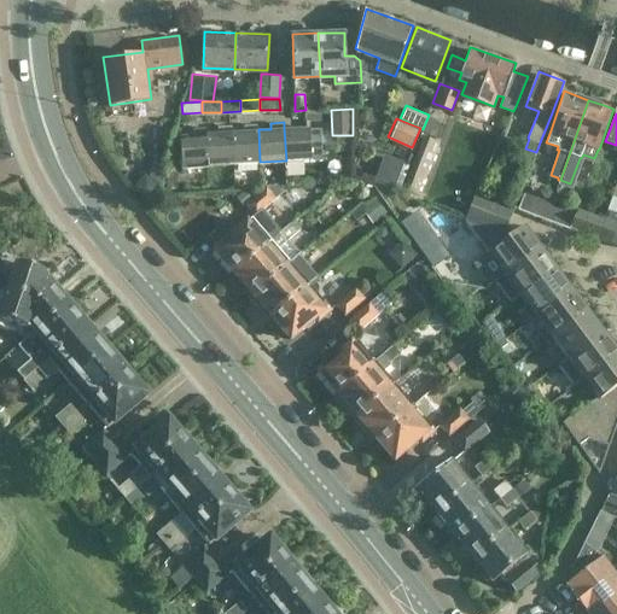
[(260,162),(258,129),(257,129),(257,123),(244,124),(244,130),(233,132),(234,164),(260,162)]
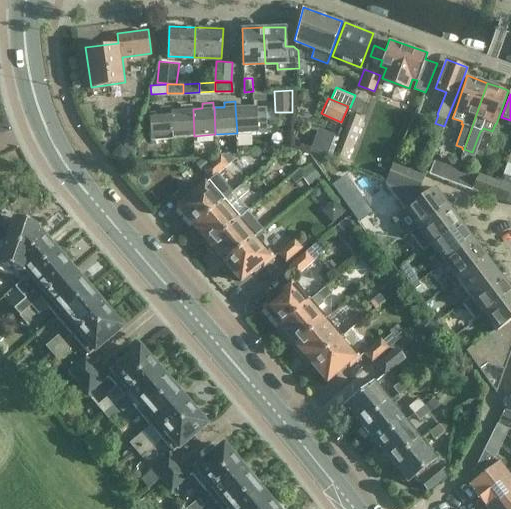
[(173,137),(194,136),(193,109),(192,103),(182,103),(182,109),(172,110),(171,110),(173,137)]
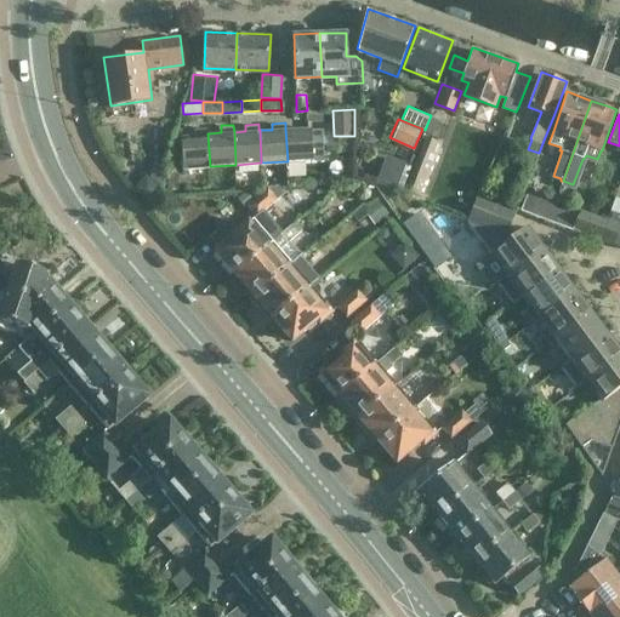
[(194,133),(181,133),(183,167),(210,166),(208,133),(209,133),(208,126),(194,127),(194,133)]
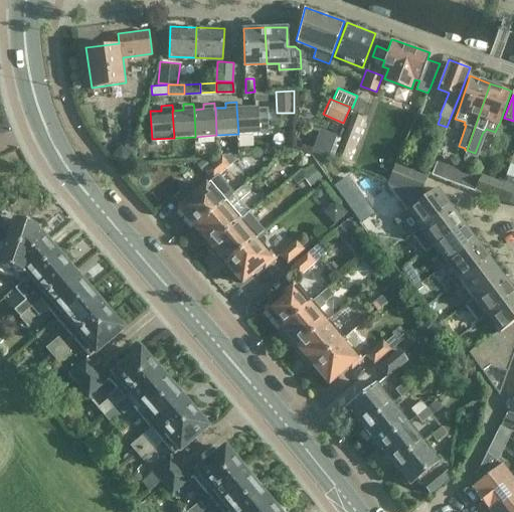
[(236,107),(238,134),(270,132),(268,106),(259,107),(259,106),(236,107)]
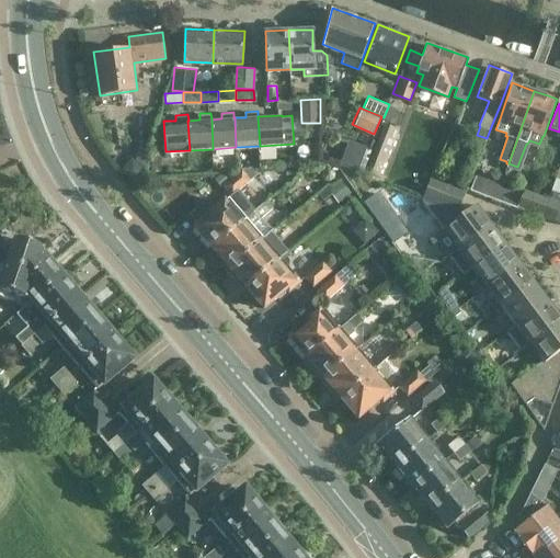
[(380,177),(399,127),(386,123),(367,172),(380,177)]
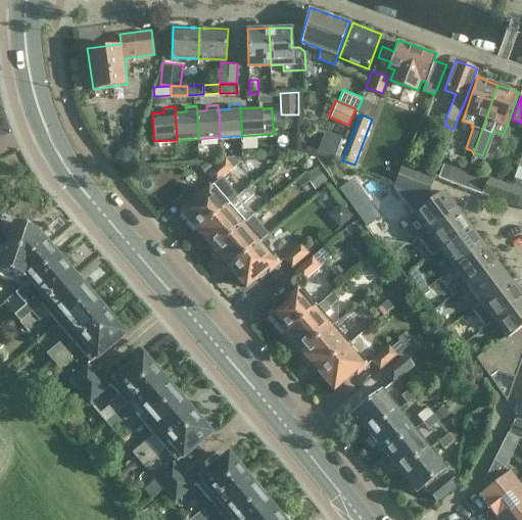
[(318,151),(334,157),(342,136),(325,130),(318,151)]
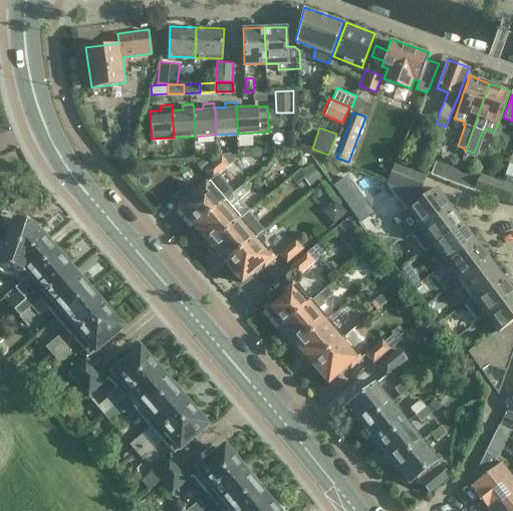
[(194,225),(226,198),(219,189),(227,182),(219,173),(235,159),(230,154),(223,153),(205,169),(213,178),(208,182),(179,207),(194,225)]
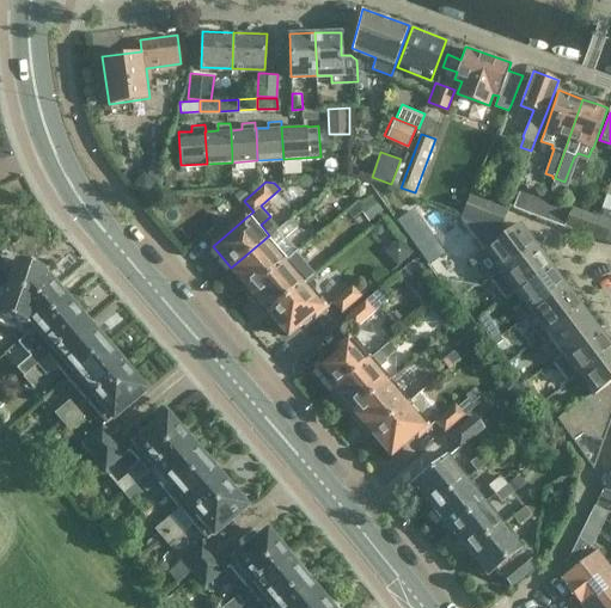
[(512,203),(541,214),(547,200),(518,189),(512,203)]
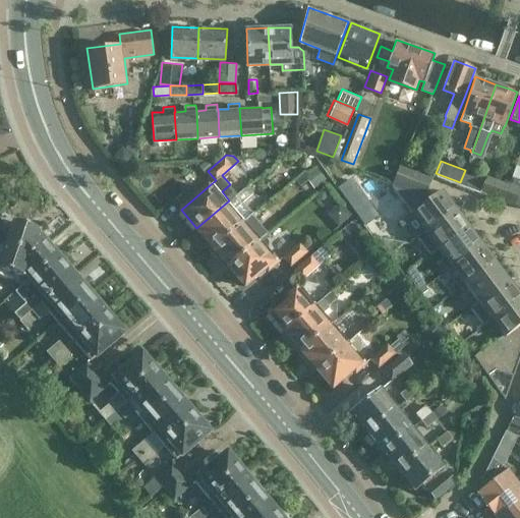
[(424,195),(431,176),(399,163),(393,183),(424,195)]
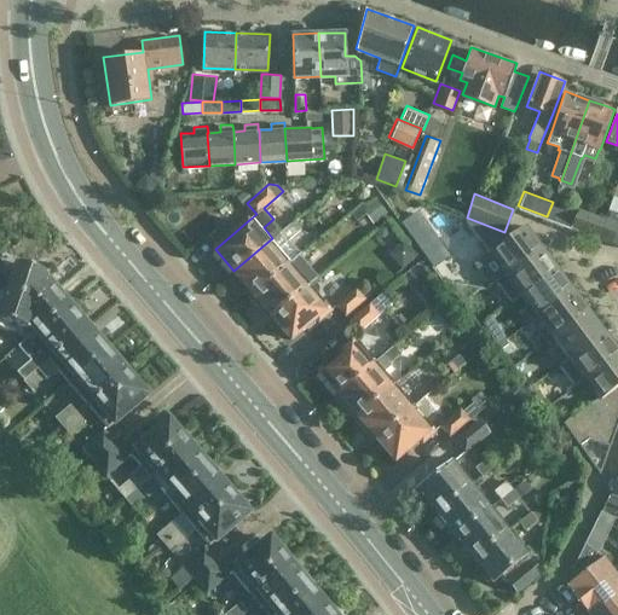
[(363,208),(374,222),(388,212),(377,197),(363,208)]
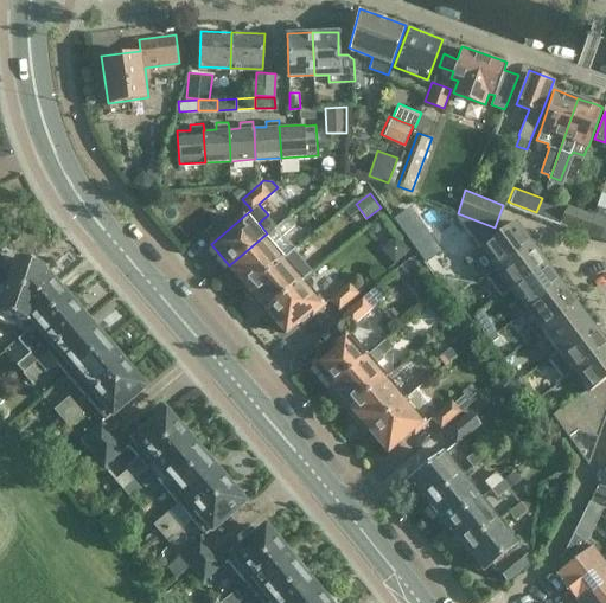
[(561,222),(566,207),(542,198),(536,212),(561,222)]
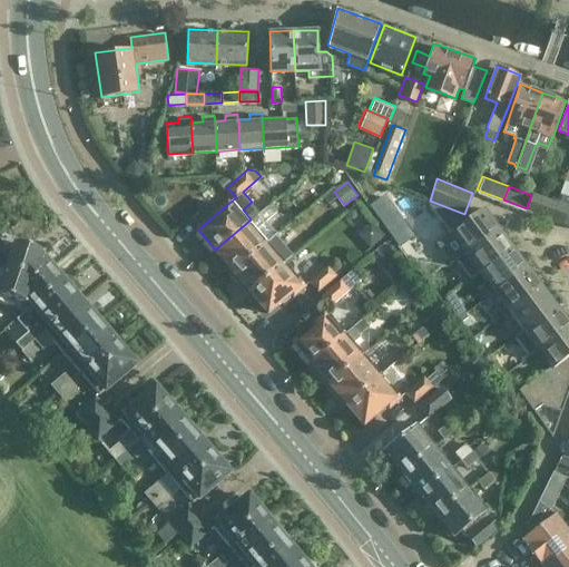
[(531,195),(527,208),(527,209),(550,218),(557,199),(532,191),(531,195)]
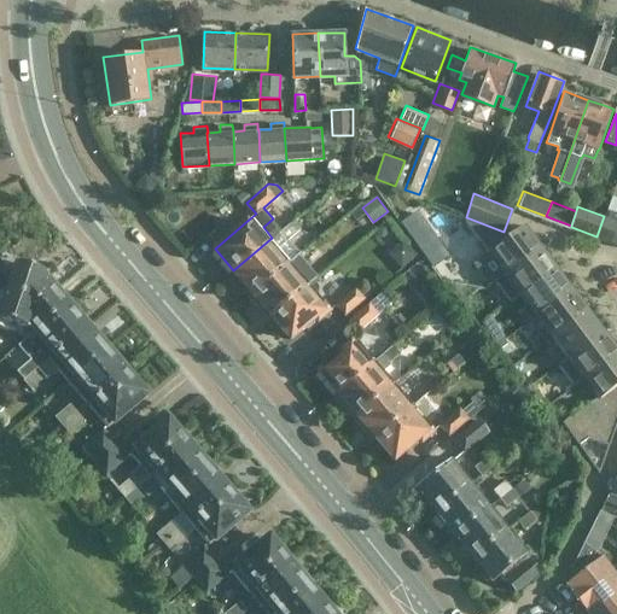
[(616,212),(607,209),(606,214),(605,217),(604,216),(597,237),(612,243),(611,243),(616,245),(616,212)]
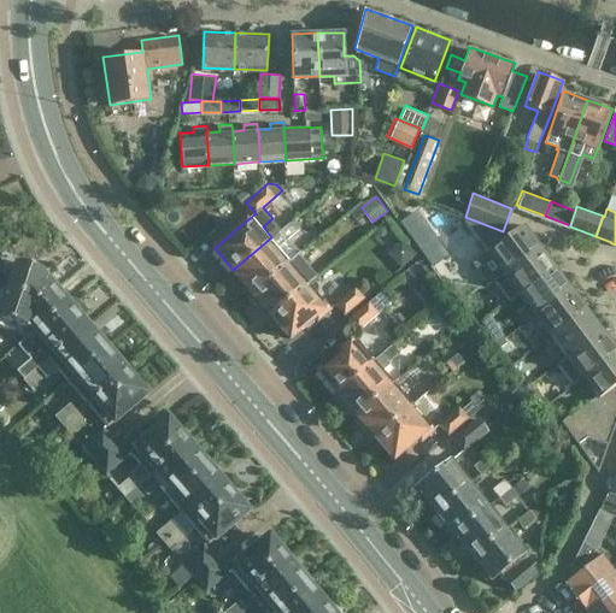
[(540,246),(523,223),(522,224),(506,236),(503,231),(465,217),(464,218),(505,271),(540,246)]
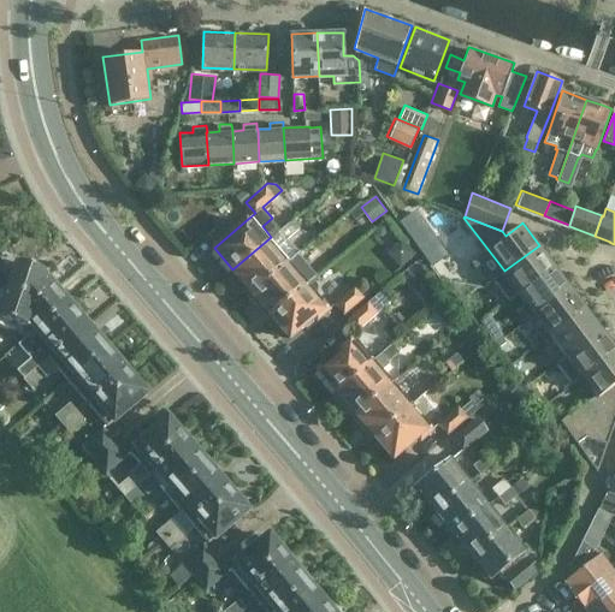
[(271,237),(232,269),(252,292),(299,253),(297,251),(300,249),(289,236),(300,227),(293,219),(272,237),(271,237)]
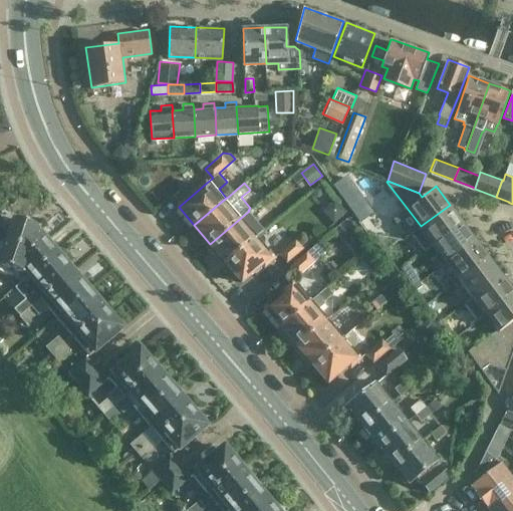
[(344,197),(353,209),(362,202),(353,190),(344,197)]
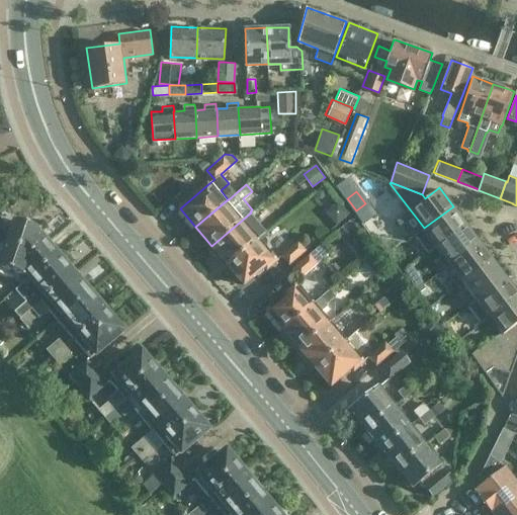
[(428,252),(437,245),(437,246),(466,224),(453,206),(424,228),(415,234),(428,252)]
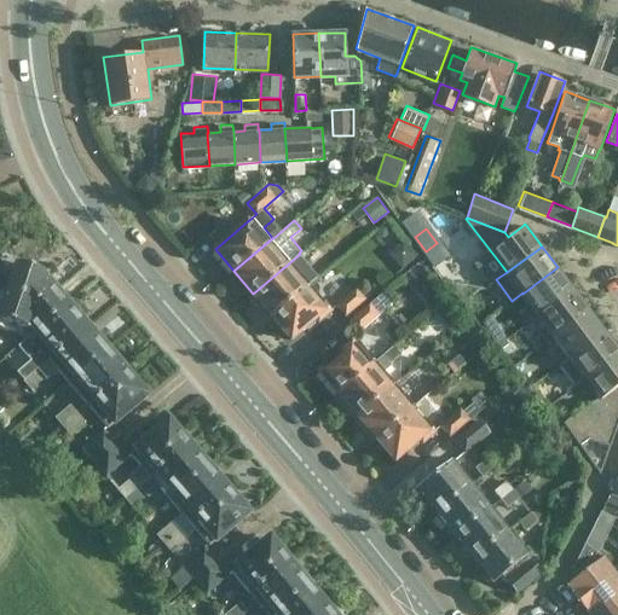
[(272,315),(311,283),(310,283),(318,276),(300,254),(253,294),(272,315)]
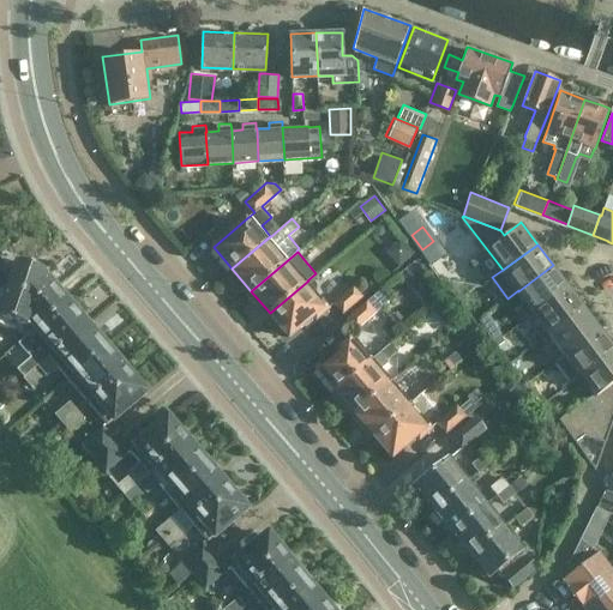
[(0,322),(25,331),(26,328),(47,275),(49,270),(16,258),(0,307),(0,322)]
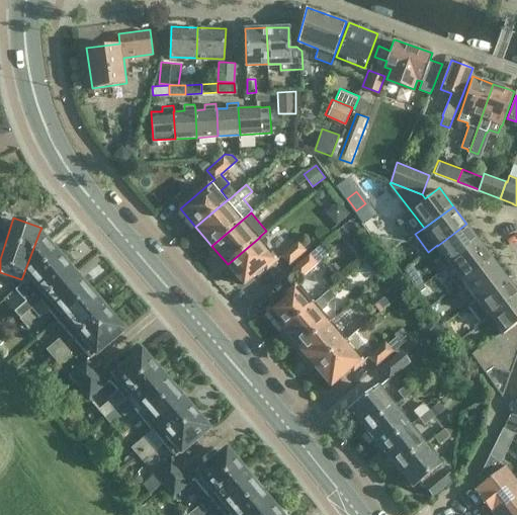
[(466,224),(437,246),(450,263),(480,241),(466,224)]
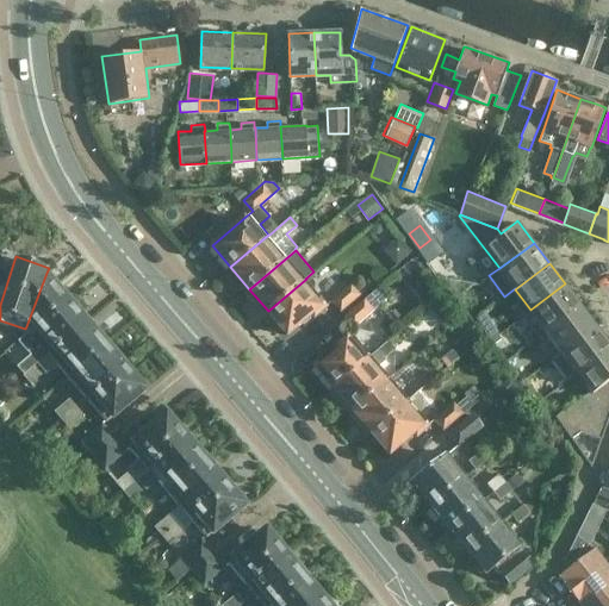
[(29,330),(68,297),(47,273),(26,326),(29,330)]
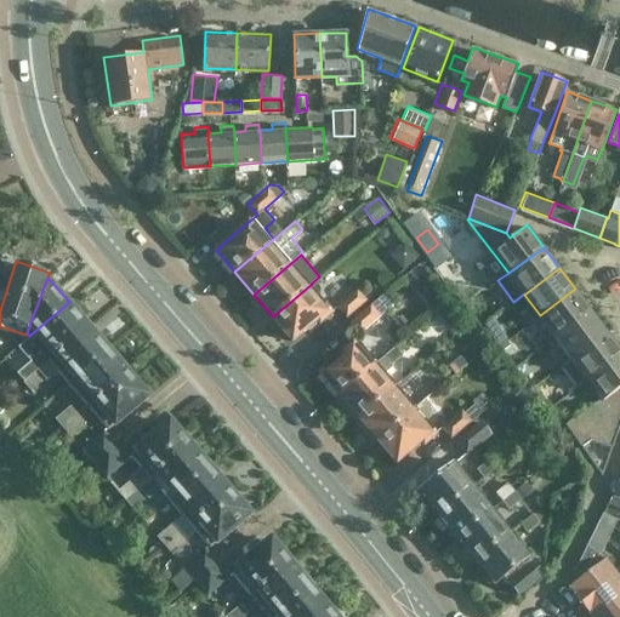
[(445,283),(455,295),(458,293),(459,292),(468,285),(448,281),(445,283)]
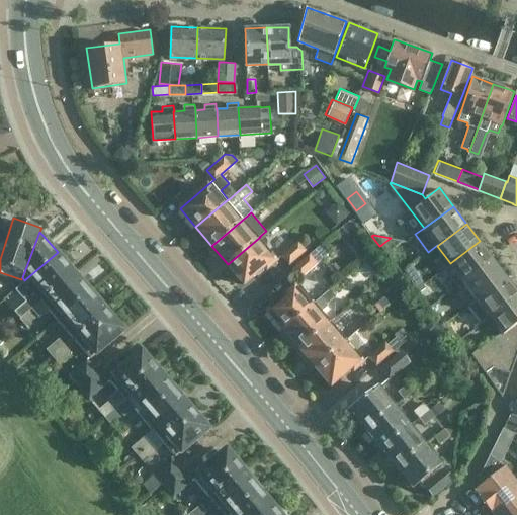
[(260,237),(228,264),(244,282),(264,265),(266,268),(278,258),(260,237)]
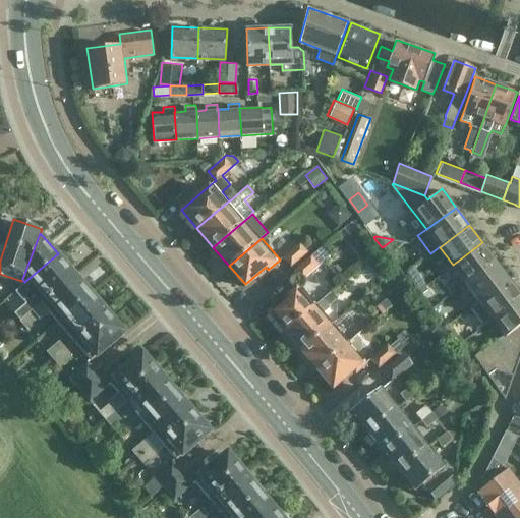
[(385,245),(384,246),(389,253),(405,241),(393,239),(385,245)]
